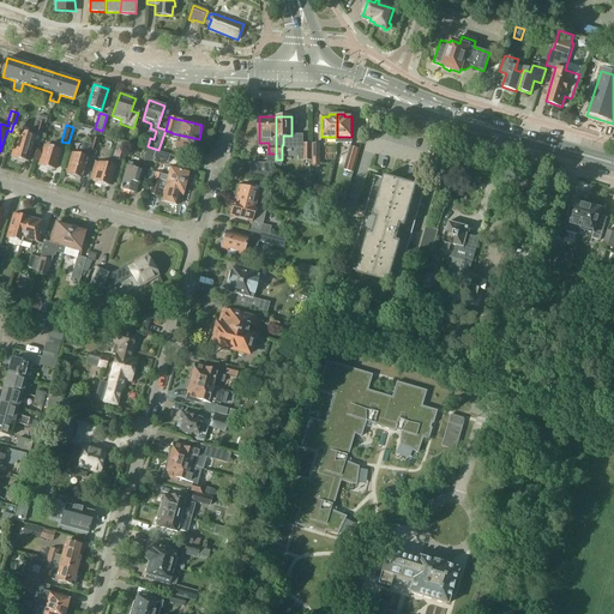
[(95,128),(90,145),(91,145),(90,150),(96,152),(102,131),(95,128)]
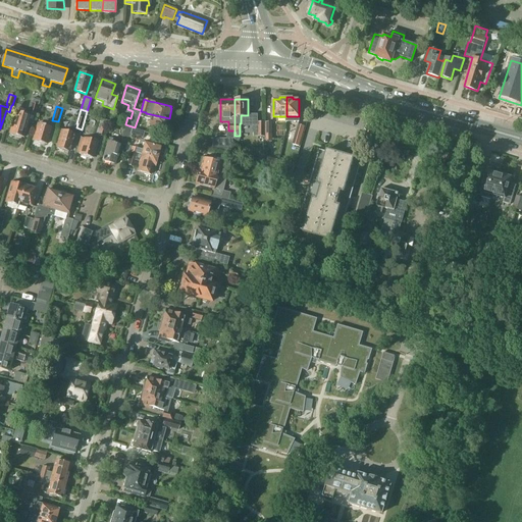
[(22,138),(30,115),(16,112),(10,134),(11,135),(12,136),(15,137),(17,136),(22,138)]
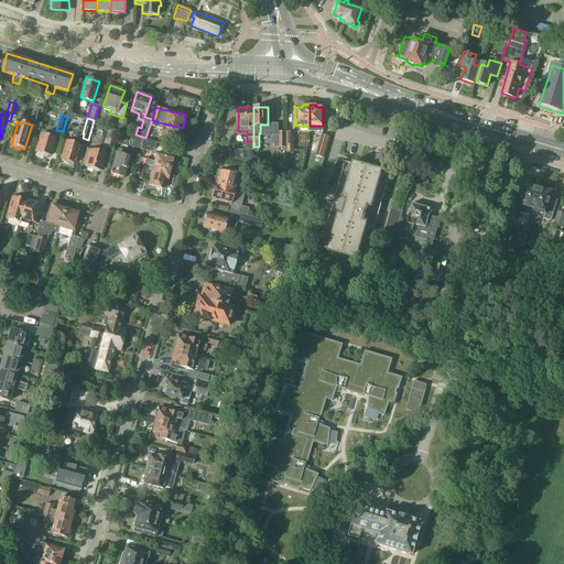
[(163,123),(161,136),(179,140),(179,138),(180,138),(181,134),(180,133),(181,132),(182,132),(183,128),(163,123)]
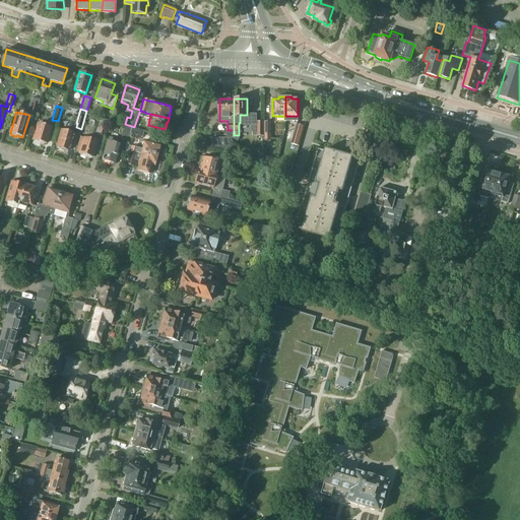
[(47,120),(45,125),(39,123),(34,140),(46,144),(51,127),(52,122),(47,120)]
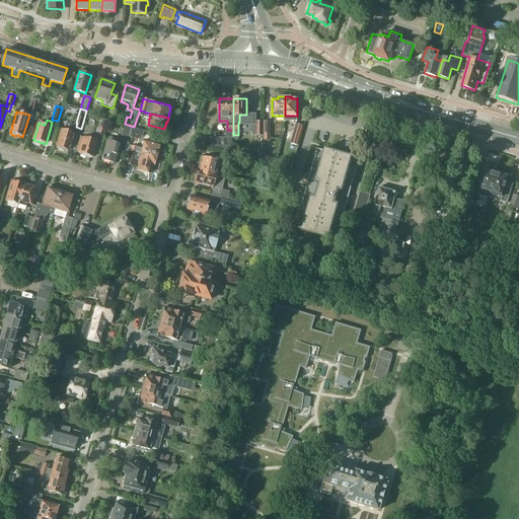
[(77,123),(76,123),(70,121),(67,132),(61,130),(57,147),(69,150),(74,134),(76,127),(77,123)]
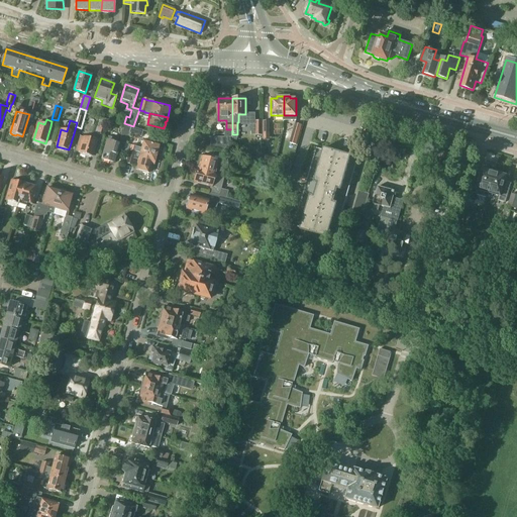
[(263,135),(263,121),(251,121),(251,135),(263,135)]
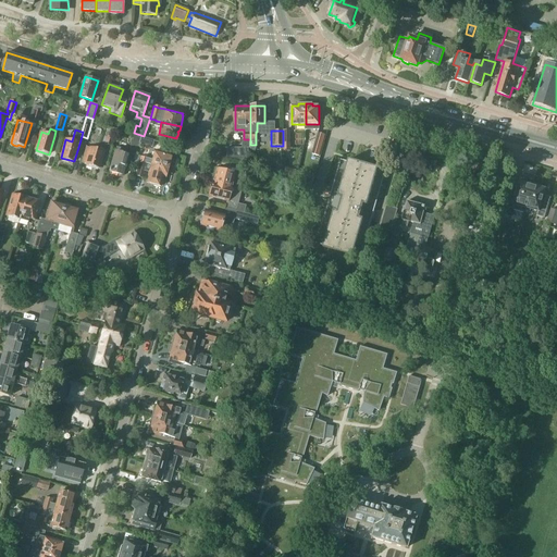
[(313,153),(320,155),(325,135),(319,133),(313,153)]
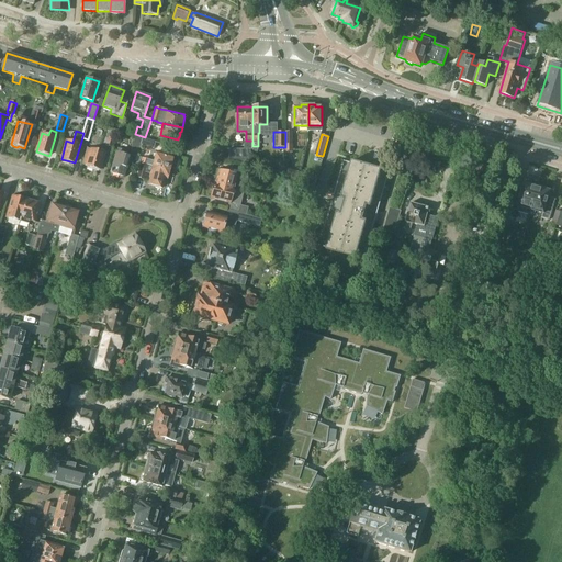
[(141,145),(143,138),(135,136),(130,155),(136,157),(141,145)]
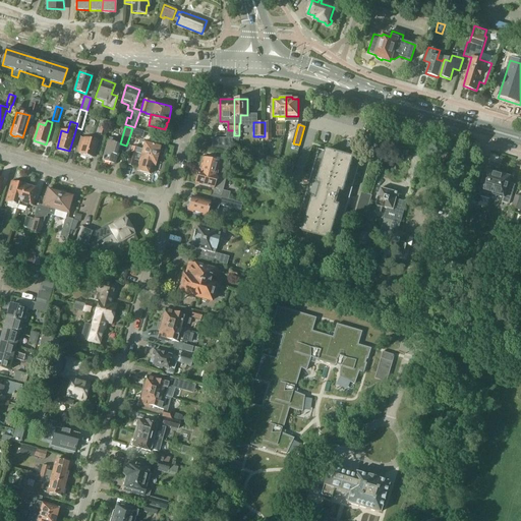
[(101,127),(98,135),(104,137),(107,129),(101,127)]
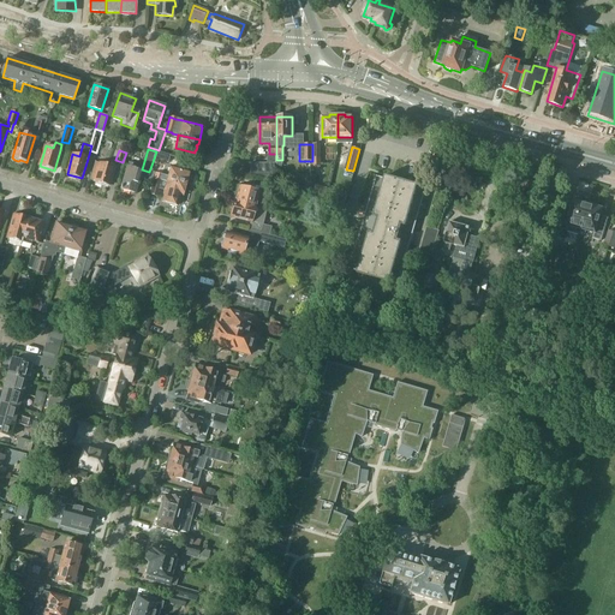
[(171,155),(156,151),(154,159),(168,162),(171,155)]
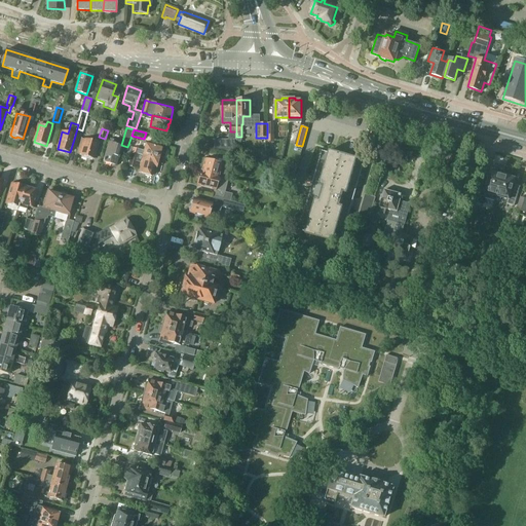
[(121,147),(118,146),(120,142),(110,139),(104,162),(116,166),(121,147)]
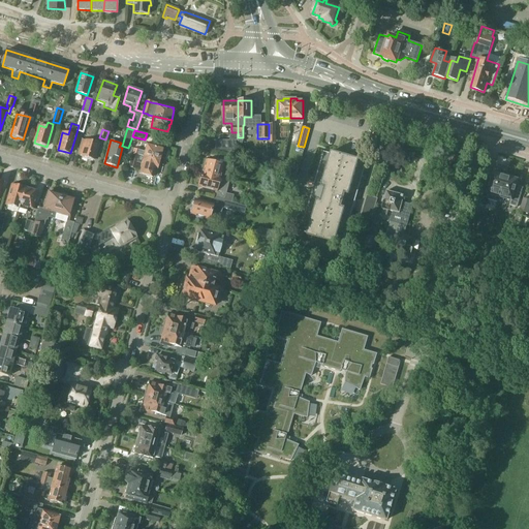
[(99,145),(86,141),(86,142),(83,141),(79,155),(82,156),(82,157),(94,160),(96,153),(96,154),(99,145)]
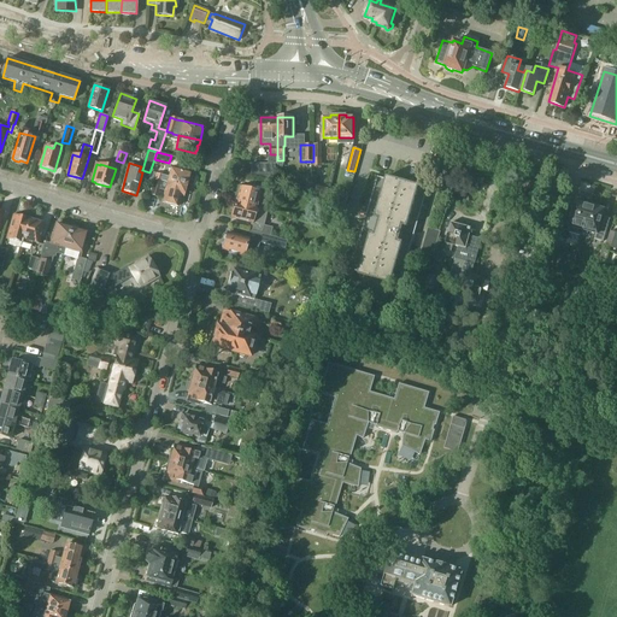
[(187,188),(191,176),(189,175),(191,172),(171,168),(169,177),(164,176),(157,174),(156,180),(154,181),(186,189),(186,187),(187,188)]
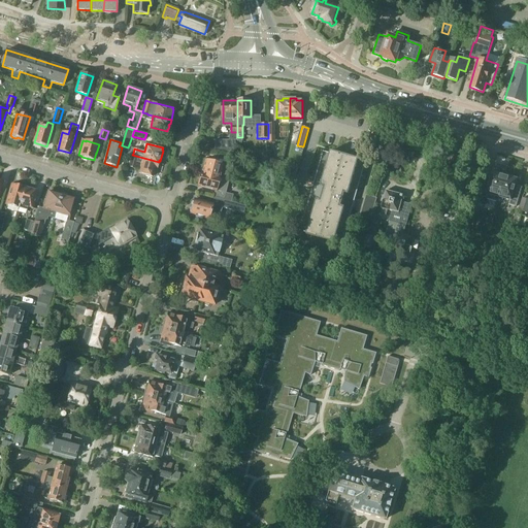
[(219,143),(219,153),(235,153),(235,143),(219,143)]
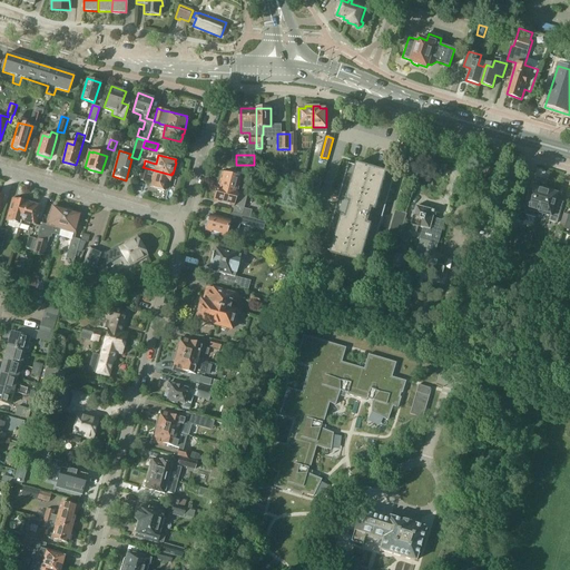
[(356,166),(349,164),(337,202),(338,202),(336,212),(335,212),(324,249),(332,252),(332,254),(344,257),(344,256),(350,257),(349,259),(361,263),(362,261),(370,263),(380,227),(379,226),(383,213),(384,213),(394,177),(386,175),(387,173),(375,169),(374,172),(370,169),(370,167),(357,164),(356,166)]
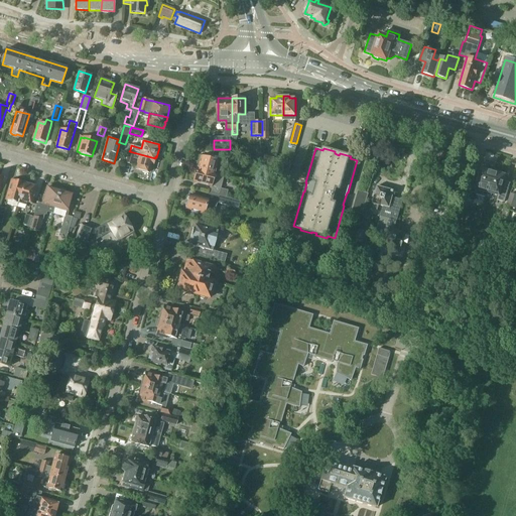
[(137,169),(148,172),(151,164),(153,164),(155,158),(129,151),(123,149),(121,156),(127,158),(125,163),(130,164),(129,167),(135,169),(136,166),(137,166),(137,169)]
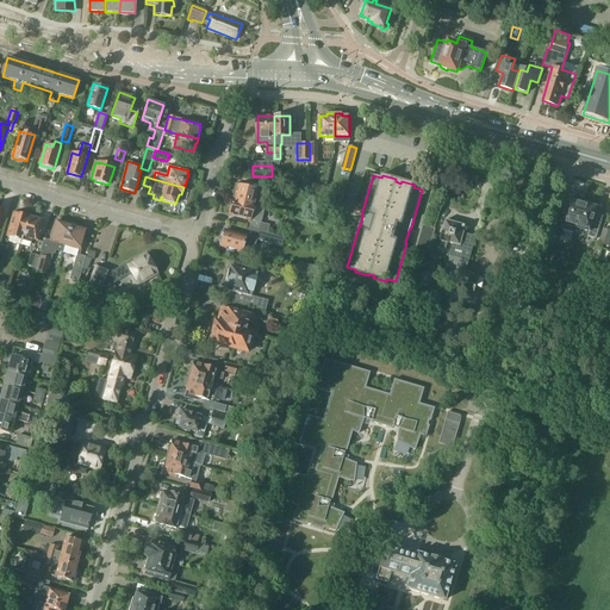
[(237,186),(234,200),(261,207),(265,193),(257,191),(237,186)]
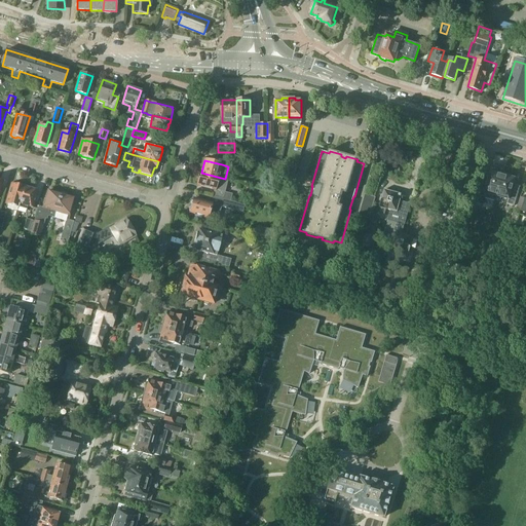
[(229,167),(238,170),(240,163),(231,160),(229,167)]
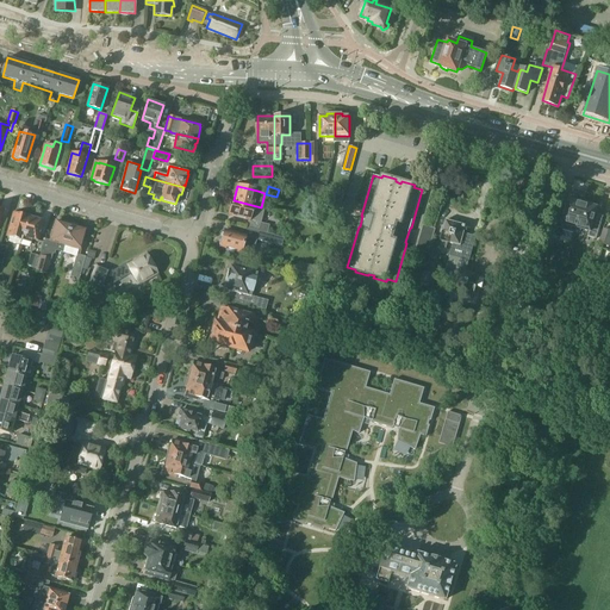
[(560,205),(554,226),(576,232),(584,201),(577,199),(577,201),(570,199),(567,206),(560,205)]
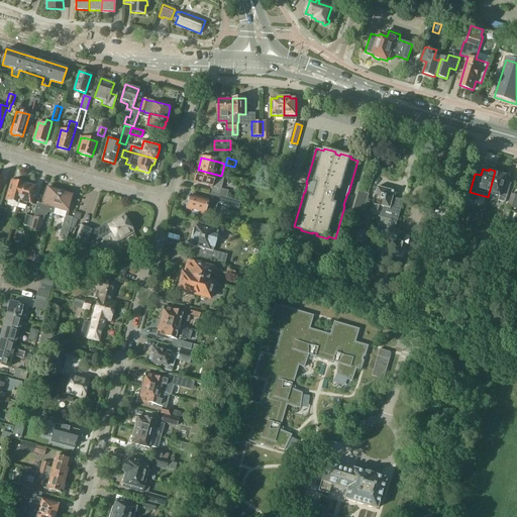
[(221,176),(198,170),(197,170),(194,182),(215,188),(213,193),(226,197),(227,191),(220,189),(223,177),(221,176)]
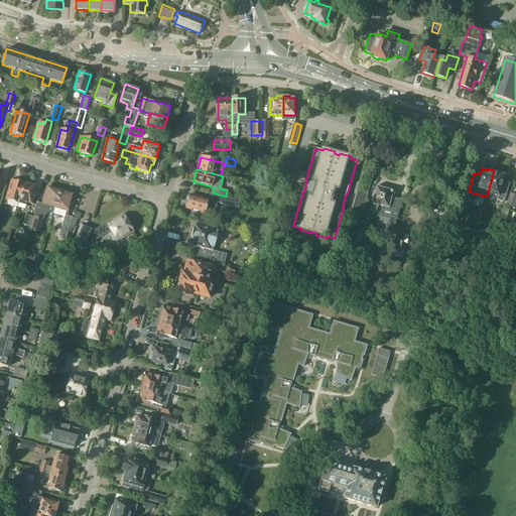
[(505,203),(510,183),(504,181),(506,175),(500,174),(500,172),(494,170),(487,197),(487,198),(488,194),(499,197),(498,201),(505,203)]
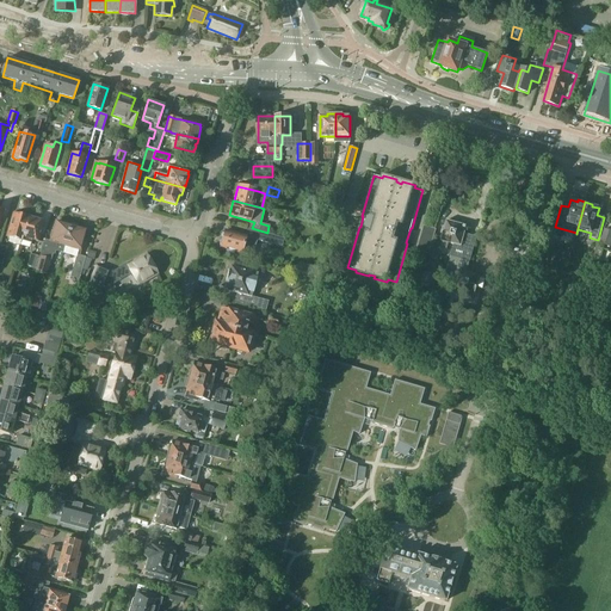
[(22,242),(29,217),(16,214),(11,233),(13,234),(12,239),(22,242)]
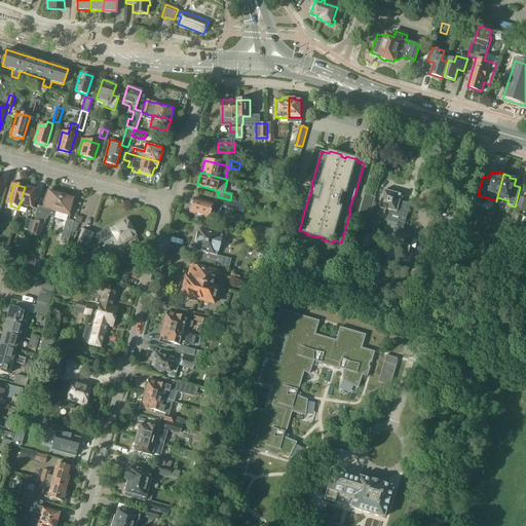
[(283,195),(289,196),(292,188),(286,186),(283,195)]
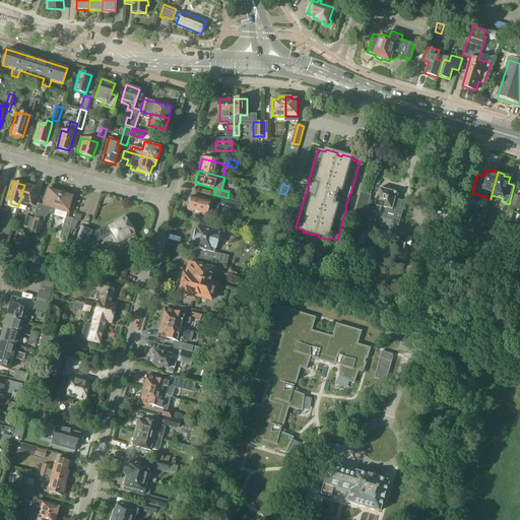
[(36,188),(24,185),(18,206),(26,208),(27,204),(30,205),(36,188)]
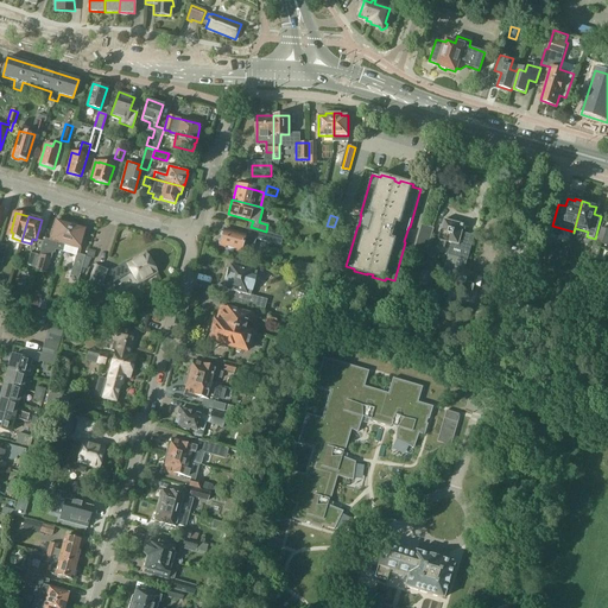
[(466,226),(444,220),(439,240),(451,244),(441,282),(453,285),(451,290),(472,296),(477,276),(464,272),(472,248),(461,245),(466,226)]
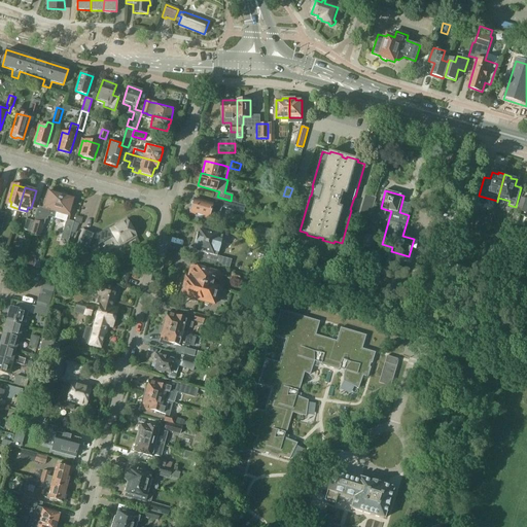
[(54,218),(61,195),(57,192),(55,194),(48,191),(41,214),(37,213),(34,221),(31,233),(31,234),(33,235),(34,236),(37,237),(38,237),(40,237),(44,224),(45,219),(47,220),(48,217),(54,218)]
